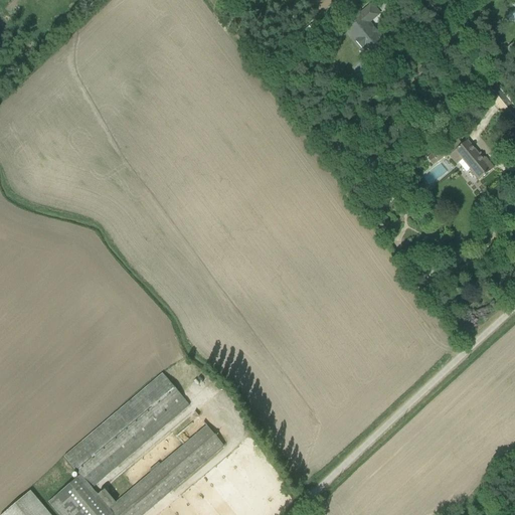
[(320,16),(334,4),(331,0),(317,0),(311,5),(320,16)]
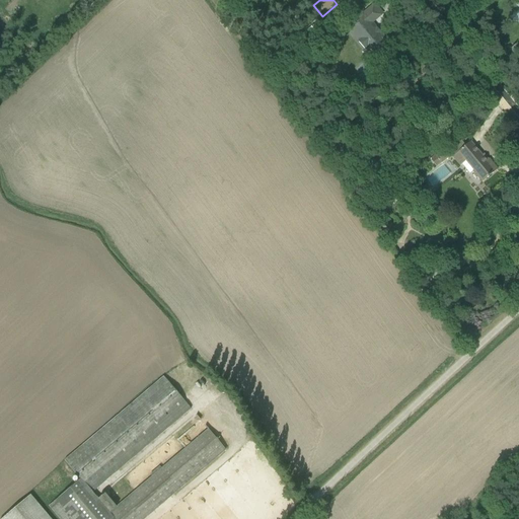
[(351,6),(345,0),(342,0),(325,16),(331,22),(351,6)]
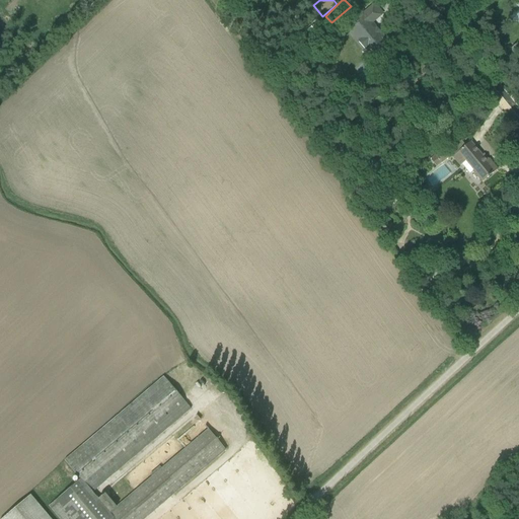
[(367,49),(378,62),(387,54),(381,46),(386,42),(372,24),(382,16),(373,5),(345,28),(364,52),(367,49)]
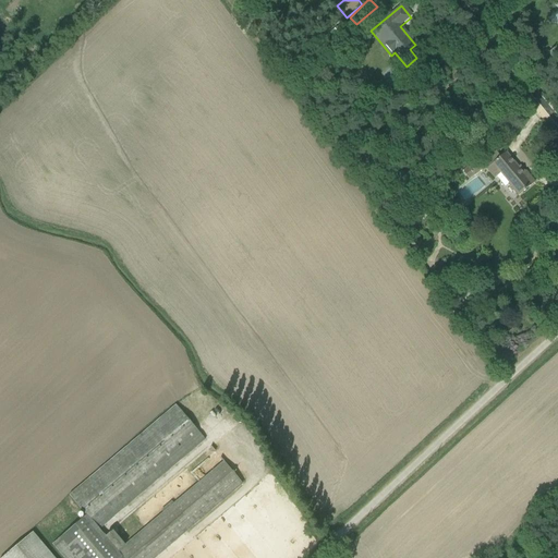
[(339,77),(352,68),(344,58),(332,68),(339,77)]
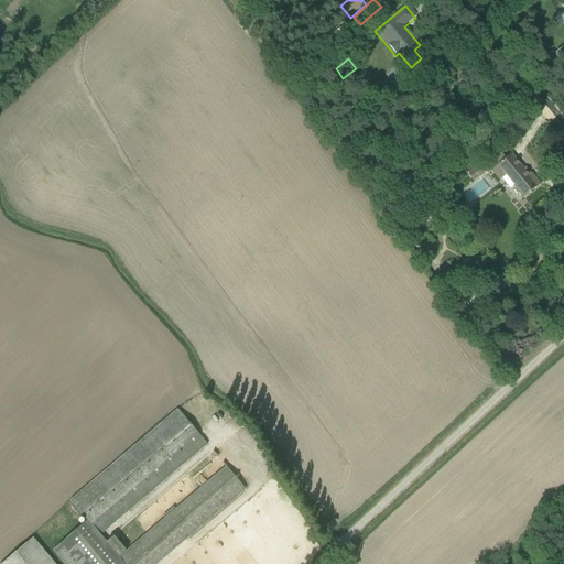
[(522,198),(540,184),(531,173),(530,173),(525,167),(523,169),(511,154),(505,159),(501,153),(490,162),(495,167),(491,171),(499,181),(501,179),(510,190),(513,187),(522,198)]
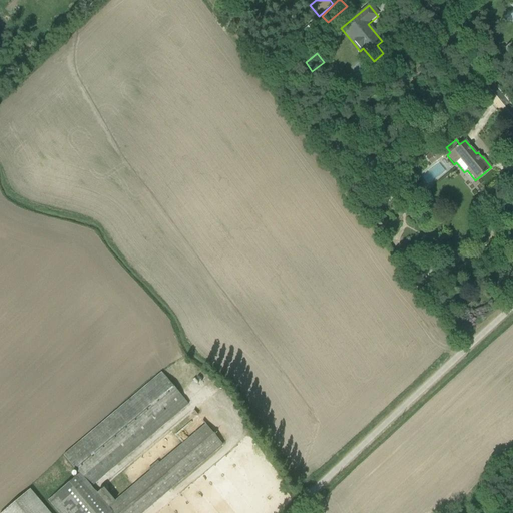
[(436,162),(443,156),(437,149),(426,158),(425,159),(431,166),(436,161),(436,162)]
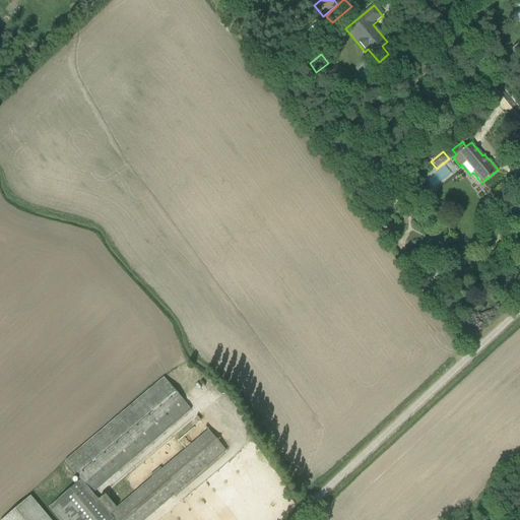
[(385,205),(400,193),(394,186),(379,199),(385,205)]
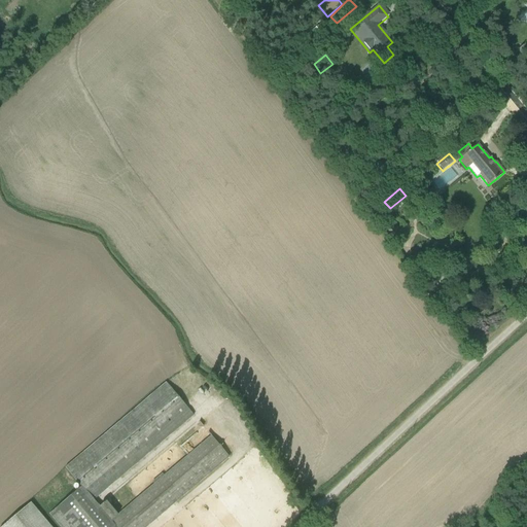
[(94,501),(194,416),(165,383),(65,468),(81,488),(49,515),(59,526),(50,526),(31,503),(2,526),(147,526),(229,458),(211,436),(164,477),(162,475),(151,483),(153,485),(117,516),(106,502),(100,507),(94,501)]
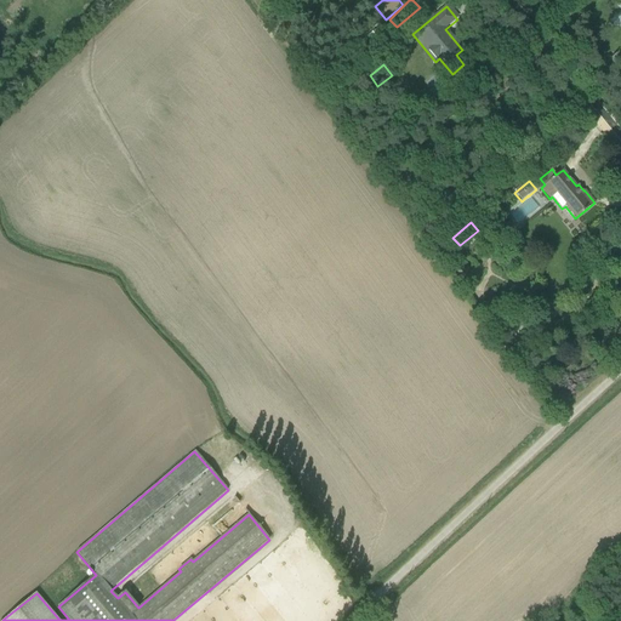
[(265,620),(243,594),(209,620),(265,620)]
